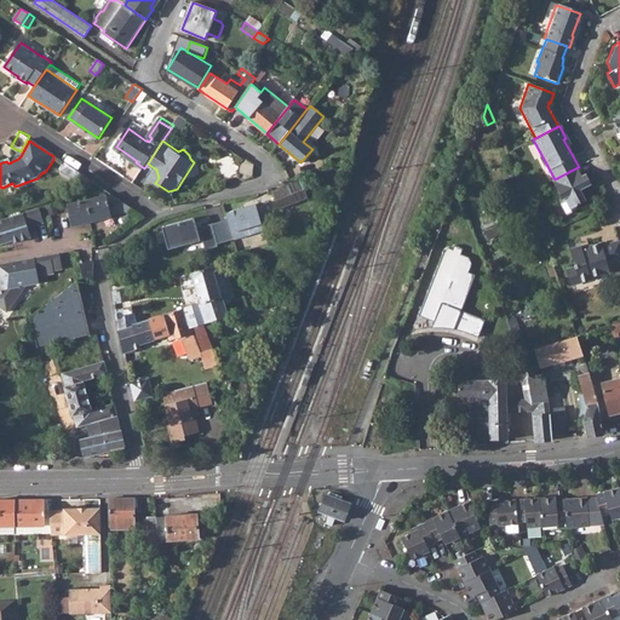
[(76,181),(81,174),(64,164),(61,170),(62,173),(73,182),(76,181)]
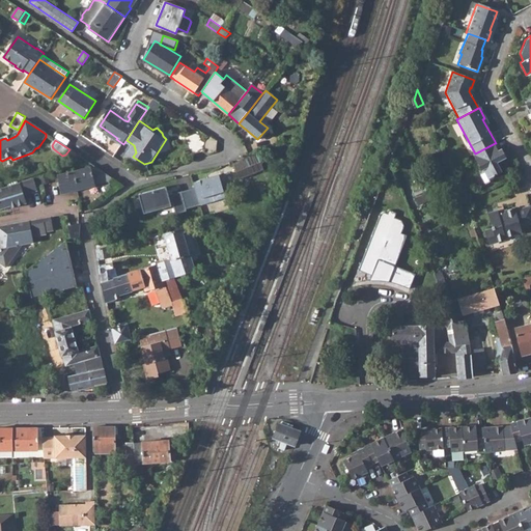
[(480,175),(485,186),(495,180),(494,177),(502,173),(497,164),(507,159),(502,149),(498,150),(495,143),(475,154),(473,155),(482,173),(480,175)]
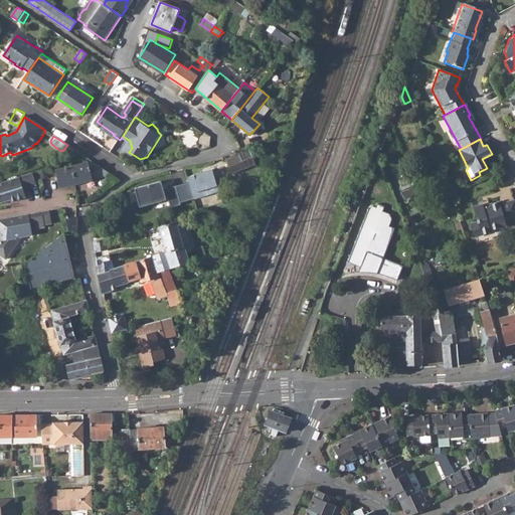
[(225,156),(232,173),(256,163),(250,147),(236,152),(225,156)]
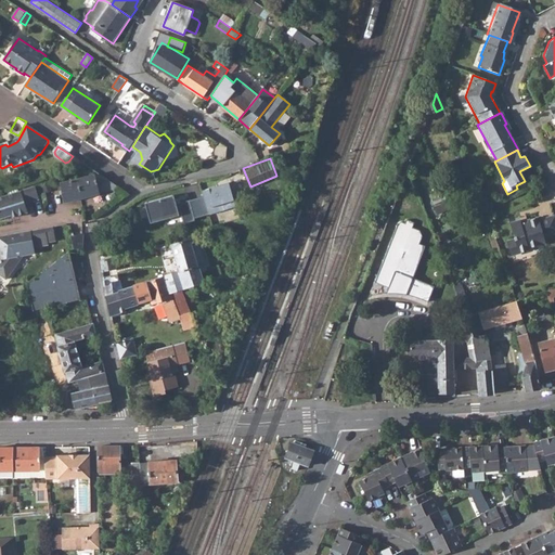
[(120,188),(99,173),(94,175),(99,192),(99,193),(120,188)]
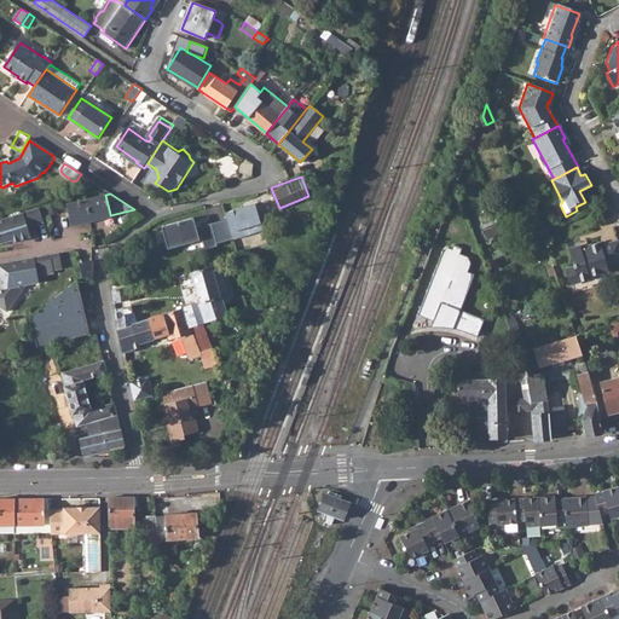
[(508,197),(512,206),(521,202),(518,194),(508,197)]
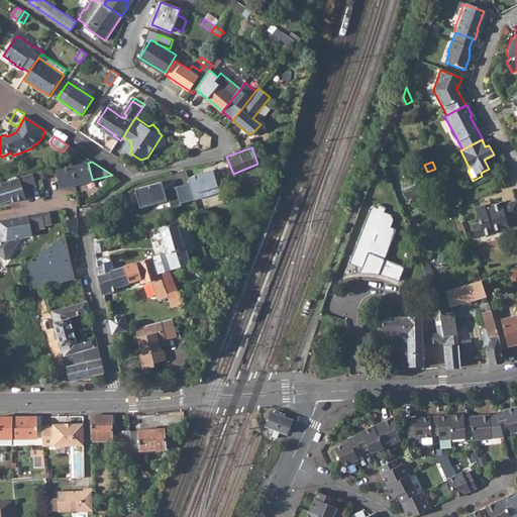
[(57,170),(60,188),(92,180),(92,179),(88,163),(57,170)]
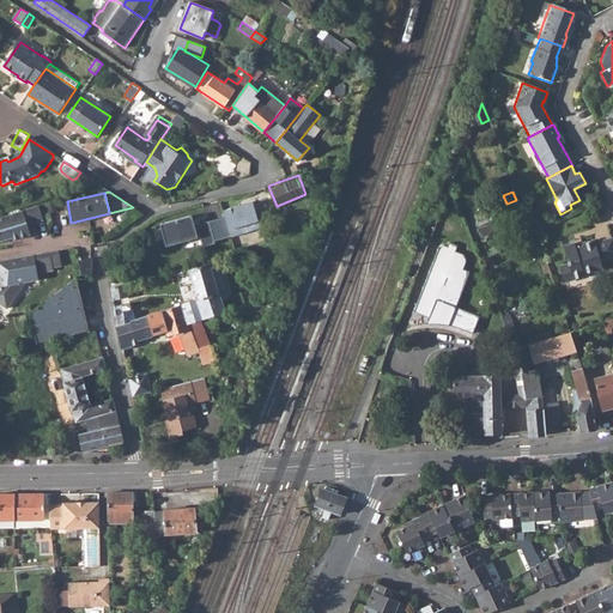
[(224,212),(231,237),(260,229),(253,204),(224,212)]
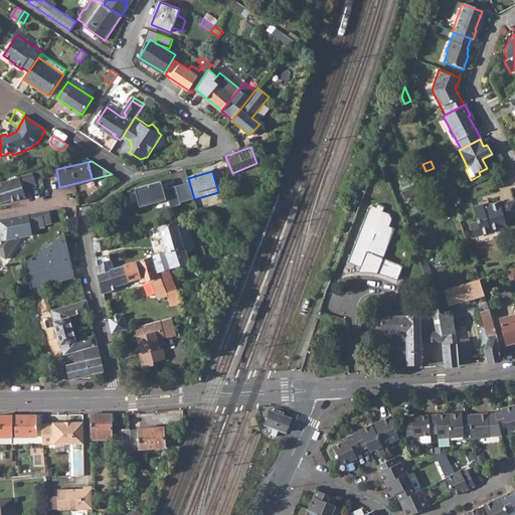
[(32,173),(0,181),(0,201),(9,199),(10,201),(25,197),(22,189),(36,185),(32,173)]
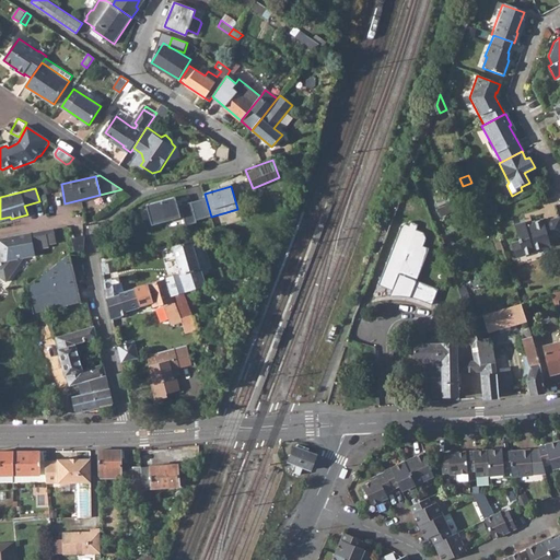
[(147,205),(151,222),(181,214),(183,213),(186,225),(197,222),(191,202),(177,206),(175,197),(147,205)]
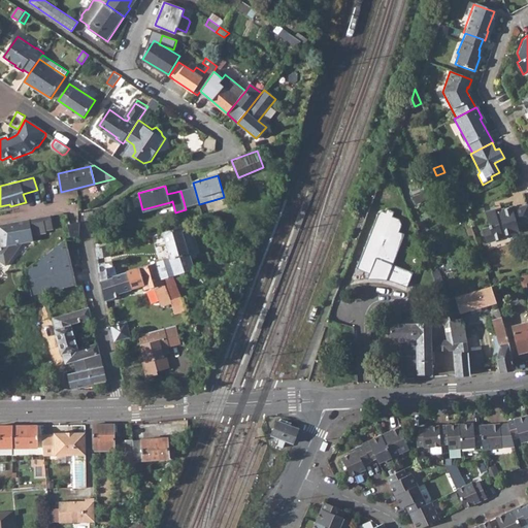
[(170,202),(142,209),(143,212),(170,204),(170,202)]
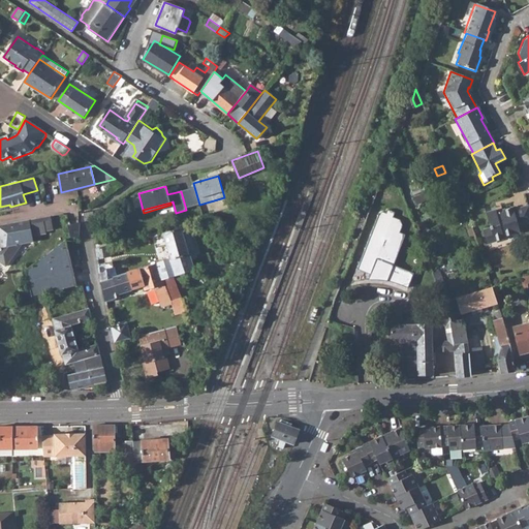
[(490,228),(486,229),(490,243),(503,239),(503,237),(521,231),(519,226),(528,223),(528,225),(528,209),(528,206),(514,209),(512,208),(501,211),(502,213),(496,214),(495,211),(486,213),(490,228)]
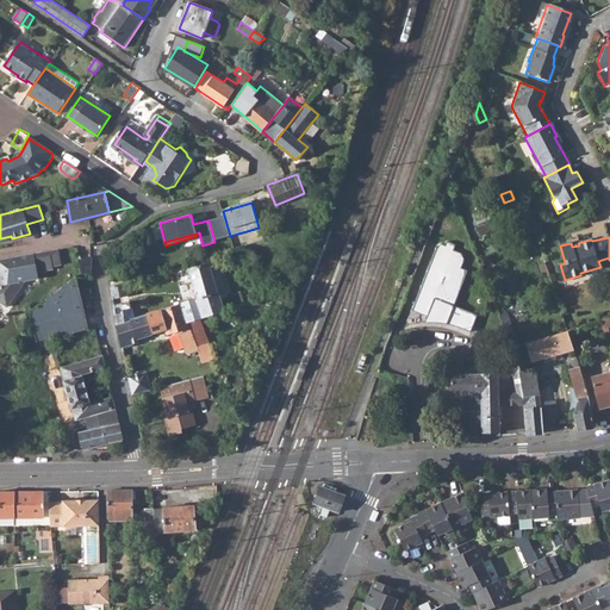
[(439,241),(415,310),(429,315),(428,317),(471,331),(478,312),(456,305),(468,269),(462,267),(468,250),(439,241)]
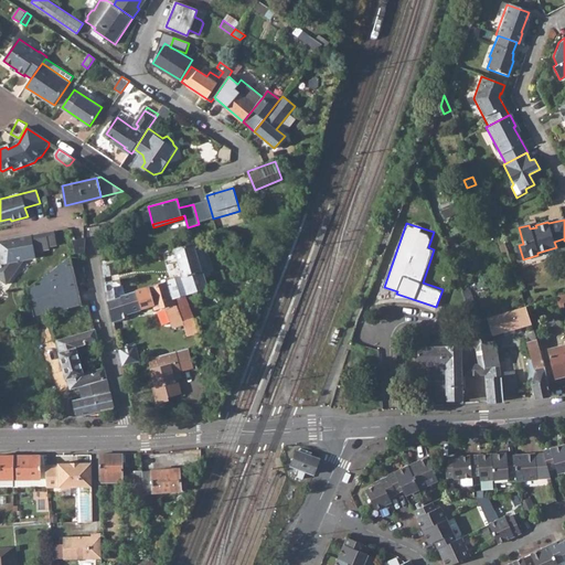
[(45,233),(49,247),(56,245),(54,231),(45,233)]
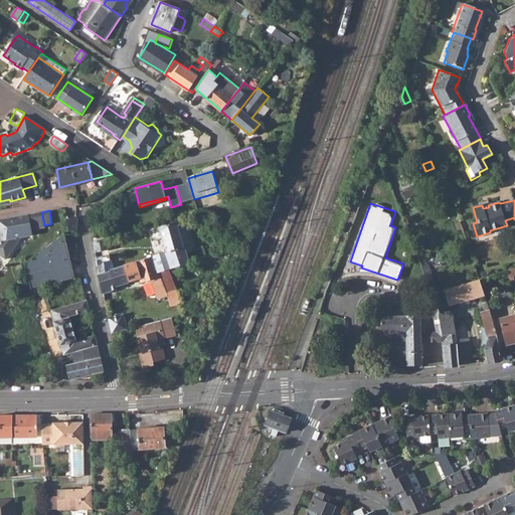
[(0,239),(0,240),(0,254),(5,259),(21,237),(32,235),(31,229),(44,227),(44,225),(41,212),(0,219),(0,239)]
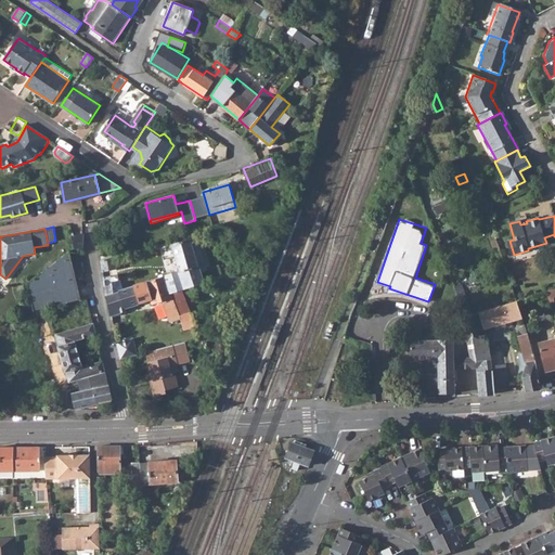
[(72,235),(74,248),(84,247),(84,234),(72,235)]
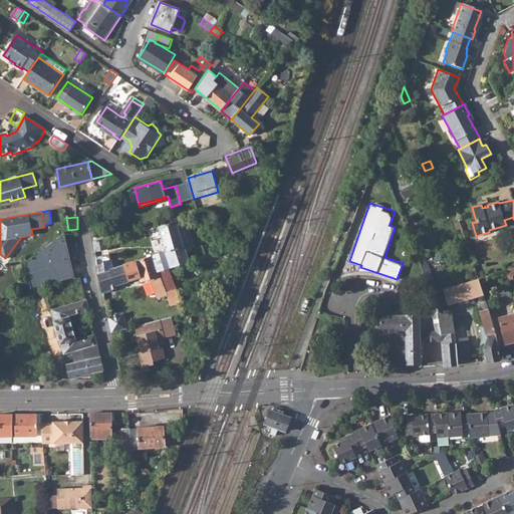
[(153,255),(154,256),(159,276),(161,275),(168,291),(177,287),(169,268),(189,262),(186,252),(178,227),(176,221),(159,226),(167,251),(153,255)]
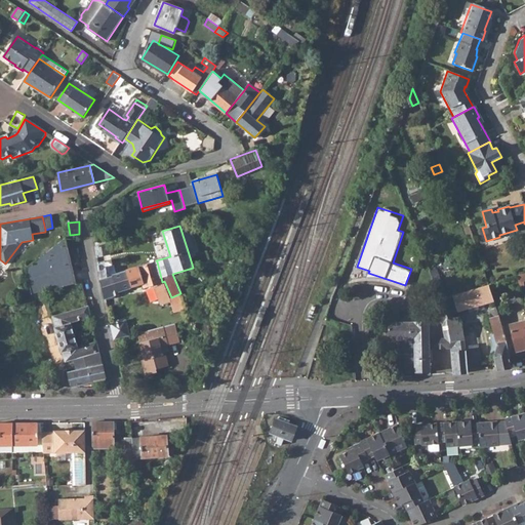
[(188,230),(182,232),(190,257),(196,255),(195,252),(199,251),(193,232),(189,233),(188,230)]
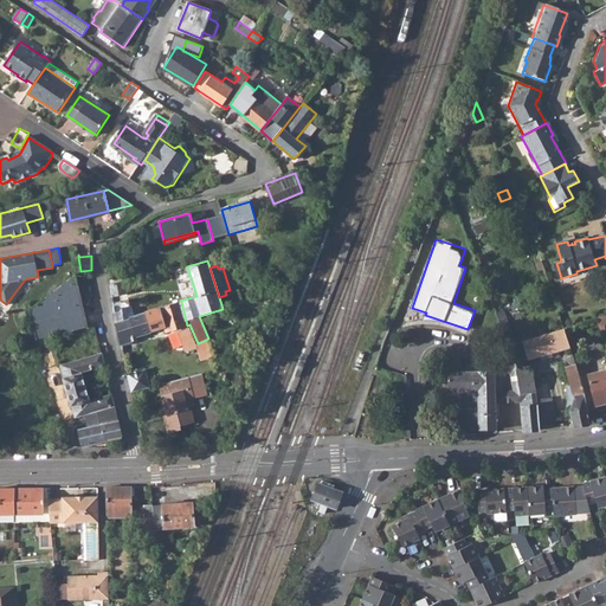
[(30,309),(37,339),(88,327),(75,272),(30,309)]
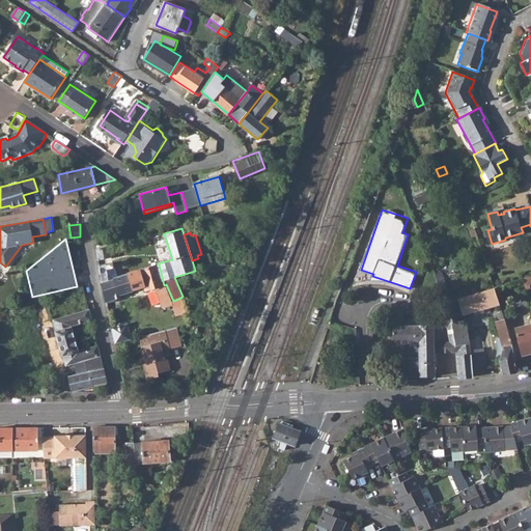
[(96,249),(99,260),(111,257),(109,246),(96,249)]
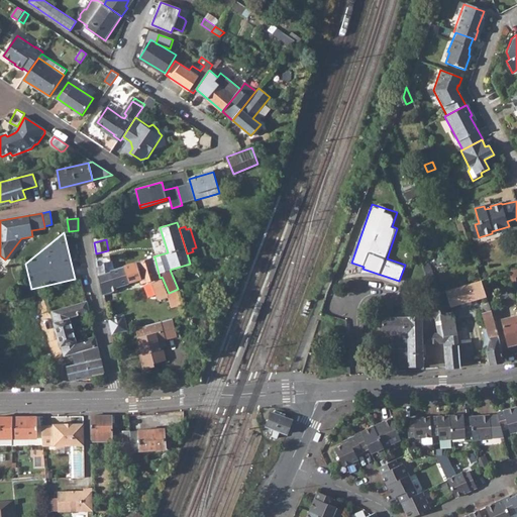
[(99,274),(114,270),(110,255),(97,259),(99,274)]
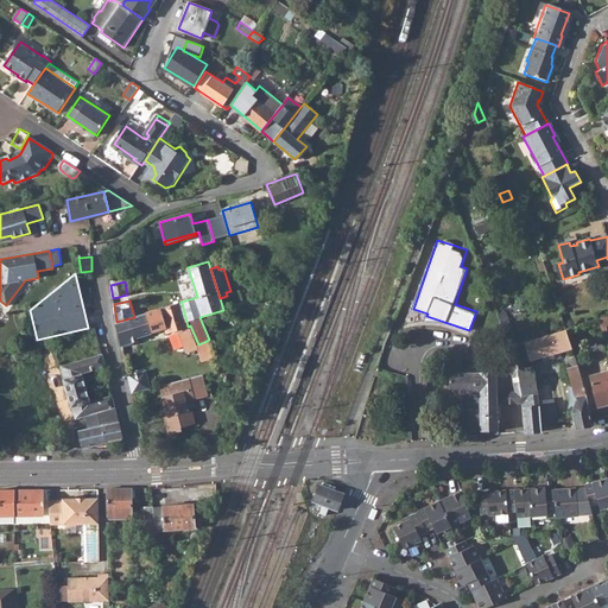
[(134,317),(116,322),(121,346),(137,341),(135,337),(165,329),(166,333),(178,329),(189,353),(200,350),(203,361),(216,358),(209,340),(198,344),(190,325),(188,327),(182,303),(134,317)]
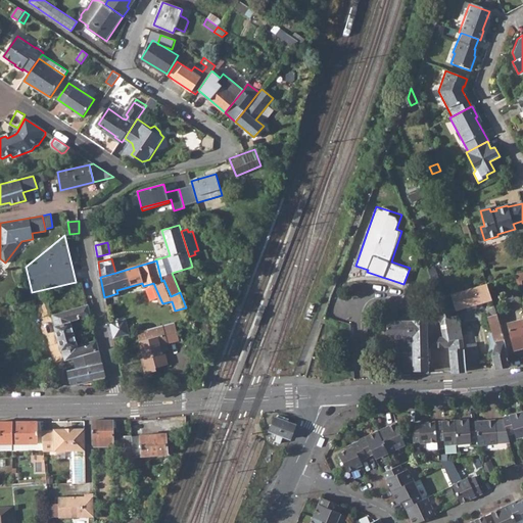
[(427,268),(432,282),(438,281),(433,266),(427,268)]
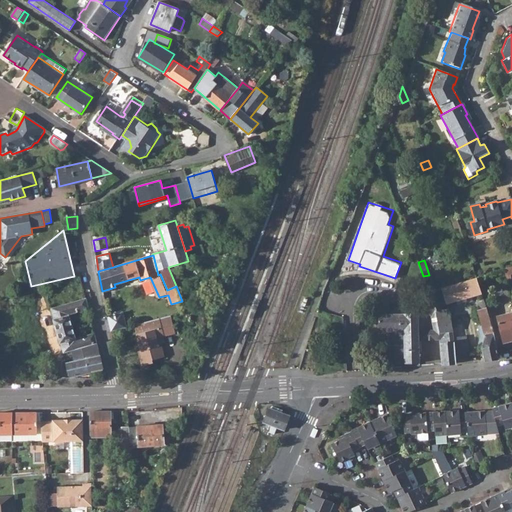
[(436,310),(442,309),(437,294),(436,294),(429,275),(423,276),(431,296),(436,309),(436,310)]
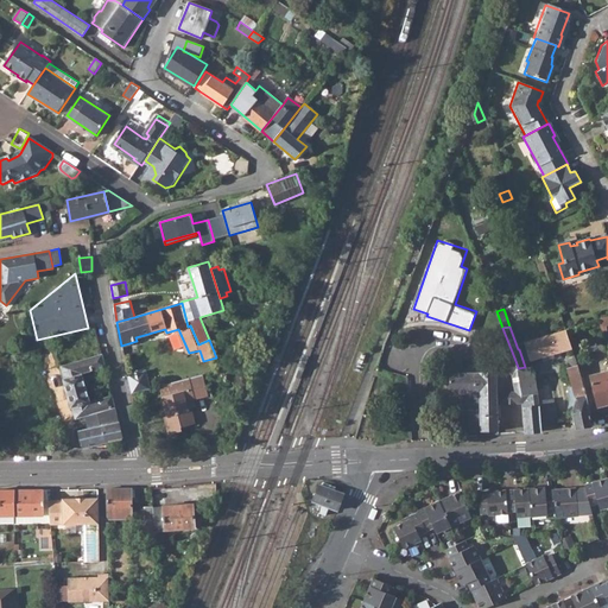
[(524,341),(530,359),(570,348),(565,330),(524,341)]
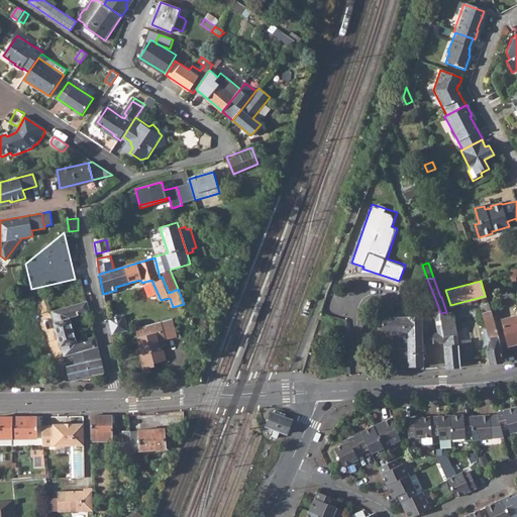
[(240,296),(237,294),(233,303),(230,313),(233,314),(240,296)]
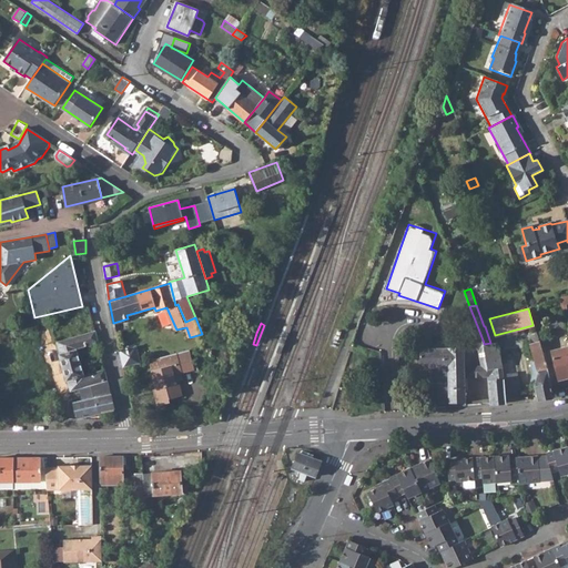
[(469,343),(484,343),(478,328),(469,328),(469,338),(469,343)]
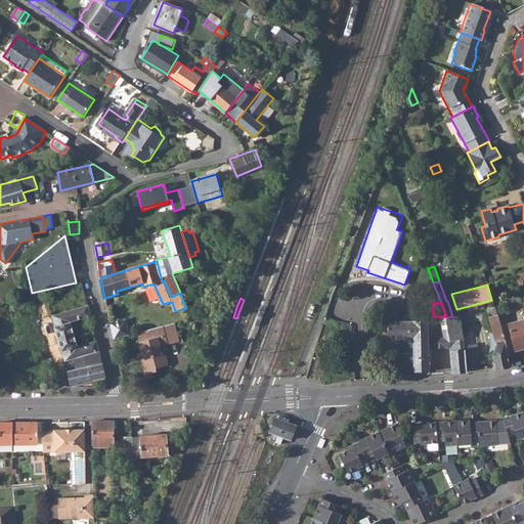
[(75,357),(78,369),(102,363),(96,339),(78,345),(71,320),(90,315),(88,304),(52,315),(61,350),(62,349),(66,360),(75,357)]
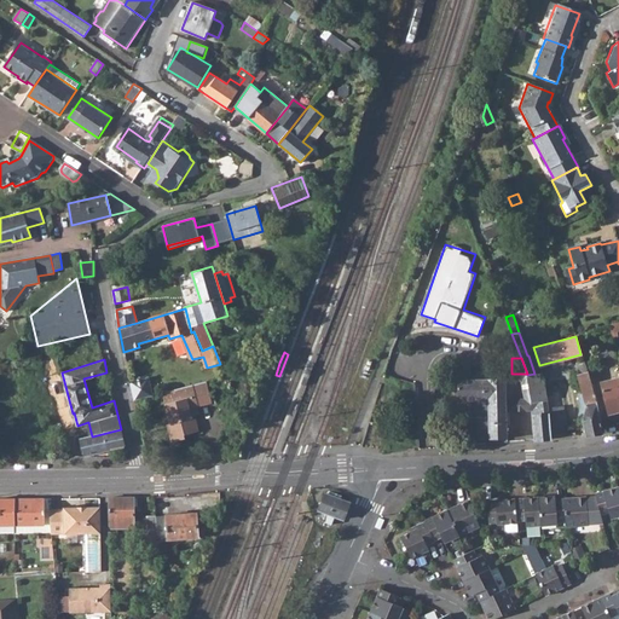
[(582,420),(585,434),(602,433),(594,398),(583,359),(577,360),(578,368),(583,374),(577,375),(582,392),(577,393),(580,405),(578,415),(583,416),(582,420)]
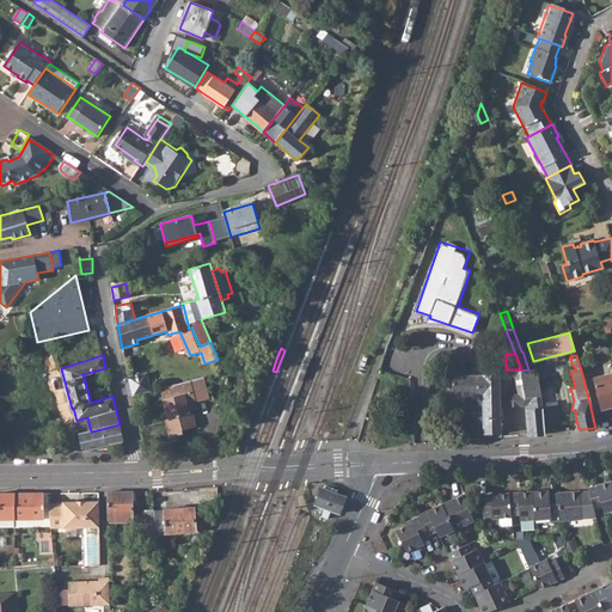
[(298,380),(303,381),(307,371),(311,360),(307,357),(298,380)]
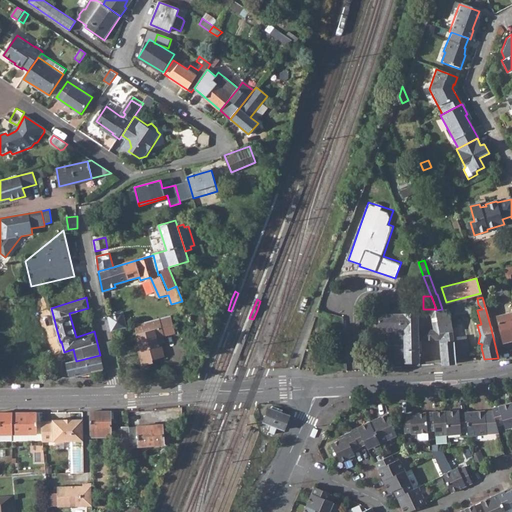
[(423,305),(389,305),(389,313),(417,312),(417,314),(430,314),(433,329),(418,330),(418,339),(439,338),(438,332),(435,313),(436,313),(436,310),(436,309),(423,309),(423,305)]
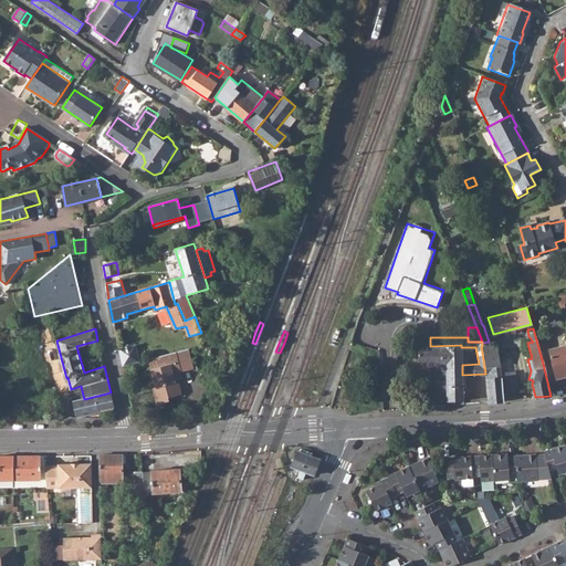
[(485,374),(489,401),(503,399),(500,376),(500,373),(499,366),(498,360),(496,352),(494,341),(489,342),(482,343),(482,346),(481,346),(484,367),(485,374)]
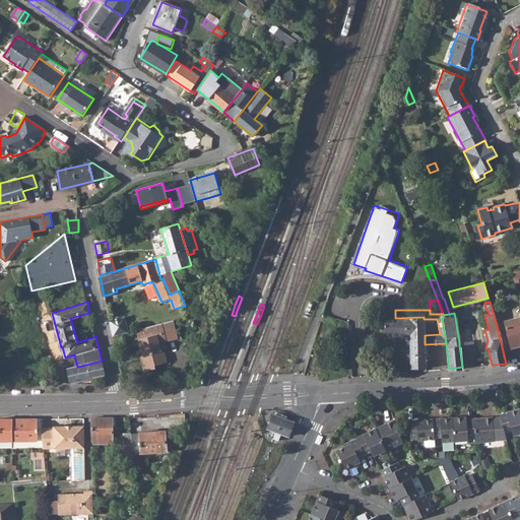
[(113,335),(129,331),(125,316),(110,320),(113,335)]
